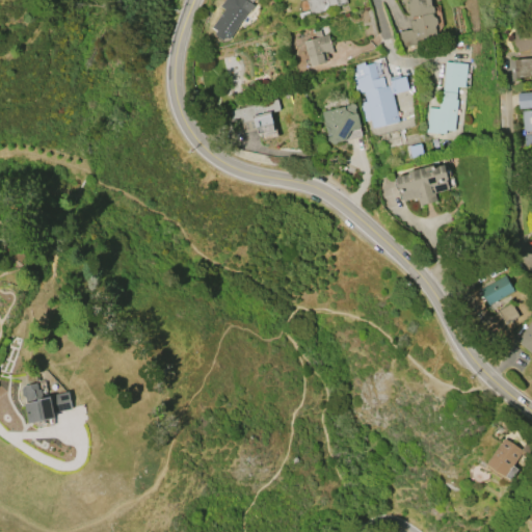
[(212,27),(224,9),(220,6),(224,0),(254,0),(251,3),(255,5),(249,12),(247,11),(228,38),(224,36),(222,40),(214,34),(216,30),(212,27)]
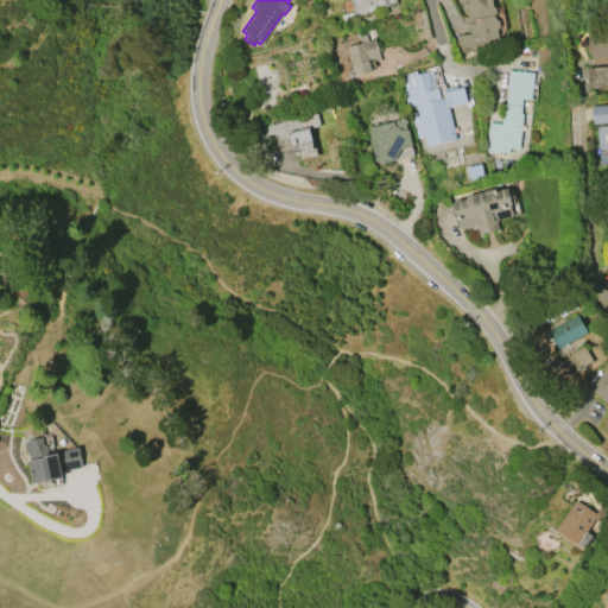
[(396,0),(397,4),(354,17),(349,0),(396,0)]
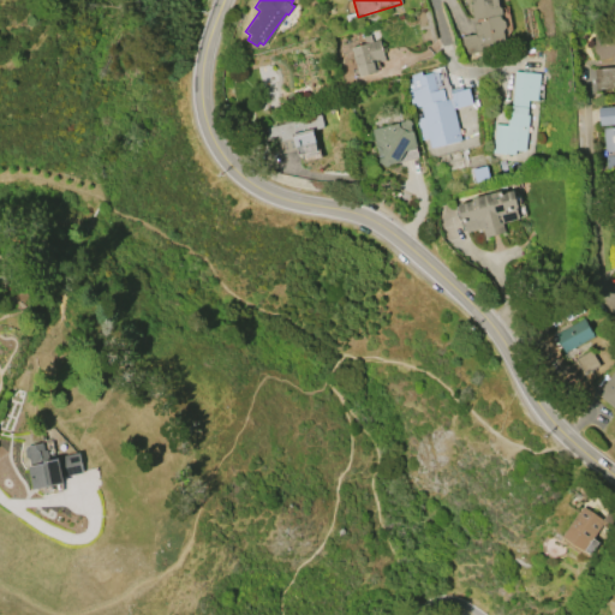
[(470,0),(494,0),(495,6),(503,10),(506,27),(503,31),(506,47),(463,54),(460,37),(475,34),(473,28),(472,29),(471,21),(472,21),(470,4),(471,4),(470,0)]
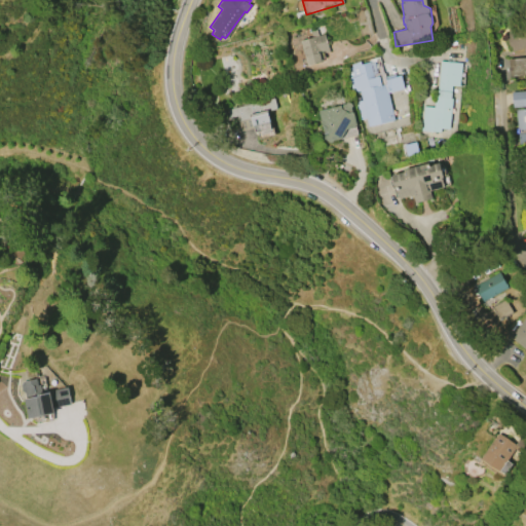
[(512,51),(506,33),(525,28),(525,76),(510,77),(506,59),(524,58),(522,48),(512,51)]
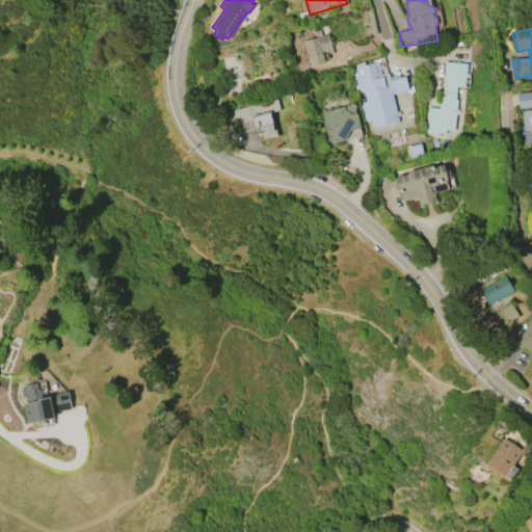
[(310,65),(302,41),(315,37),(314,32),(320,30),(321,35),(327,34),(333,52),(326,53),(328,59),(324,60),(324,62),(310,65)]
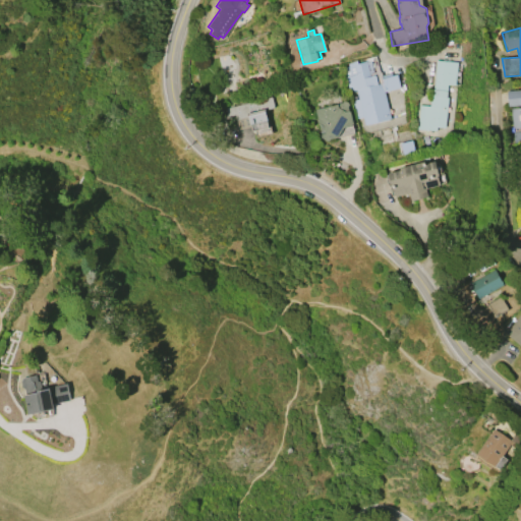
[(390,119),(363,125),(361,117),(354,119),(350,101),(356,100),(354,91),(350,92),(349,89),(347,89),(343,67),(347,66),(346,63),(355,61),(356,63),(369,60),(370,65),(373,64),(372,63),(377,62),(379,71),(380,71),(381,76),(391,74),(391,76),(396,75),(399,88),(384,92),(390,119)]
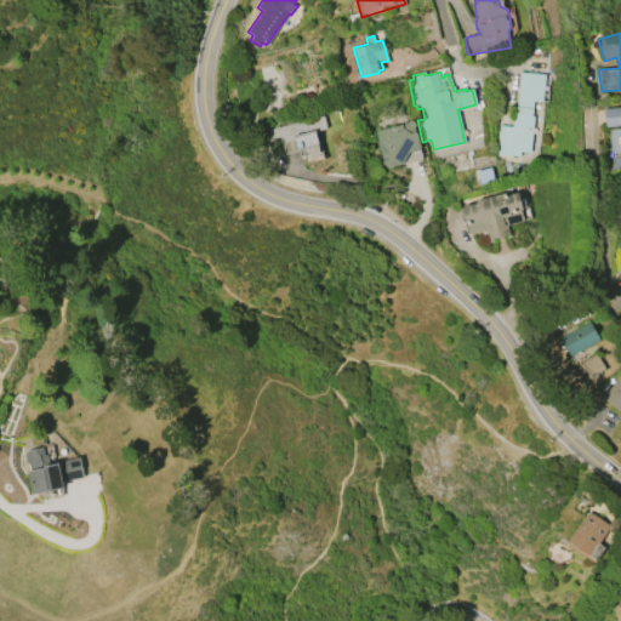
[(519,73),(545,75),(541,102),(534,102),(533,115),(534,117),(530,153),(519,152),(519,157),(496,154),(500,125),(512,126),(512,118),(514,118),(519,73)]
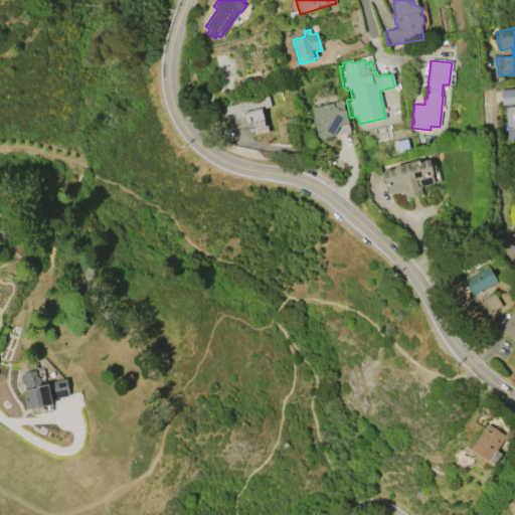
[(514,104),(501,105),(500,90),(514,89),(514,104)]
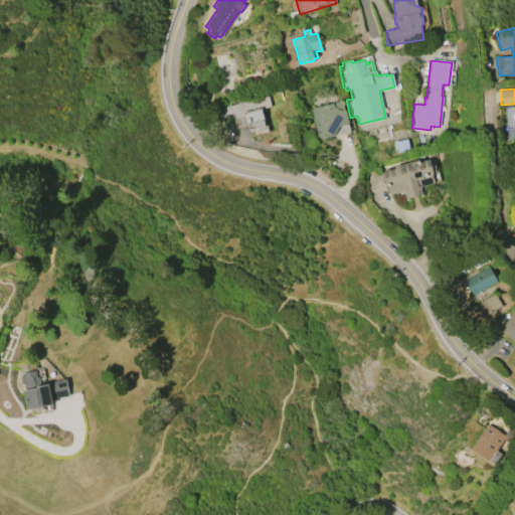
[(222,108),(268,97),(271,107),(262,110),(264,120),(263,121),(264,127),(267,126),(268,133),(254,136),(252,129),(249,130),(247,124),(246,124),(244,116),(232,119),(231,114),(222,117),(223,113),(222,108)]
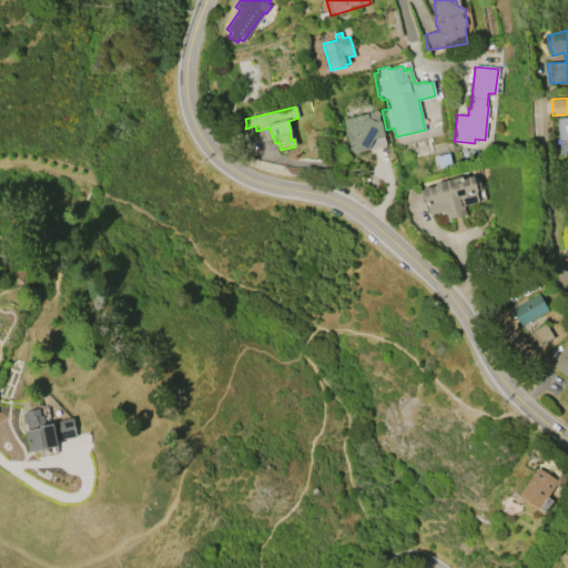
[(386,145),(359,152),(357,154),(355,154),(350,151),(348,149),(350,146),(343,120),(372,112),(372,110),(375,110),(382,113),(379,118),(386,145)]
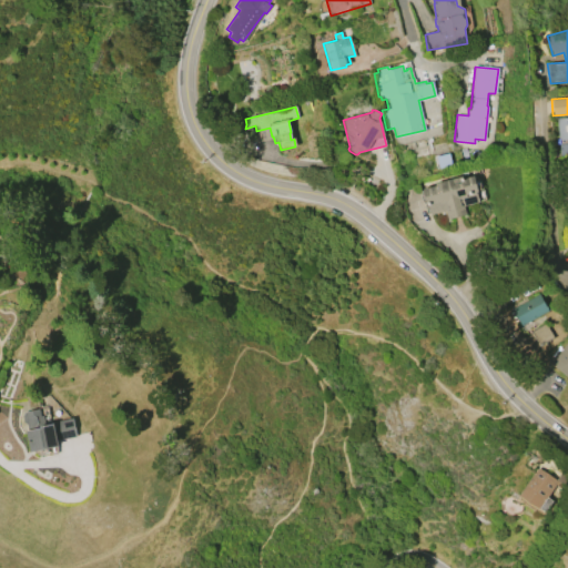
[(567,154),(559,156),(558,144),(556,144),(555,139),(557,139),(556,118),(567,117),(567,154)]
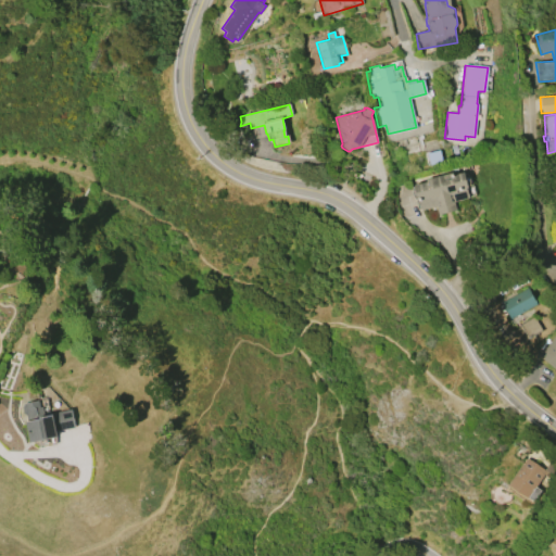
[(442,162),(429,165),(427,153),(440,150),(442,162)]
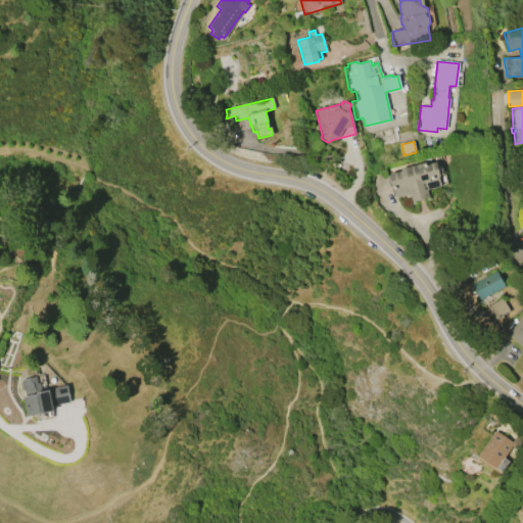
[(434,162),(437,162),(440,176),(438,176),(440,186),(426,190),(429,198),(413,202),(411,194),(396,197),(394,188),(392,188),(389,175),(401,172),(400,169),(424,162),(424,164),(434,162)]
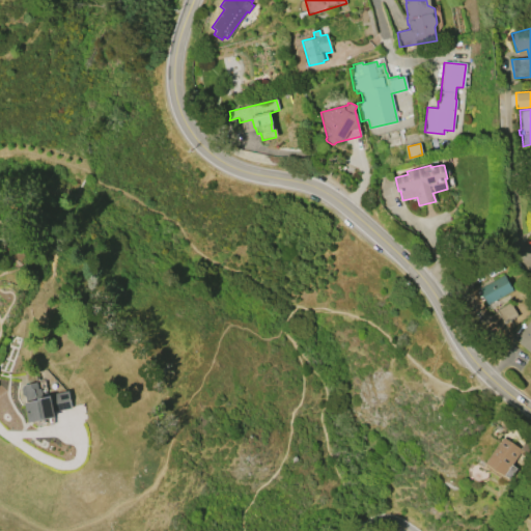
[(512,290),(486,305),(478,288),(503,274),(512,290)]
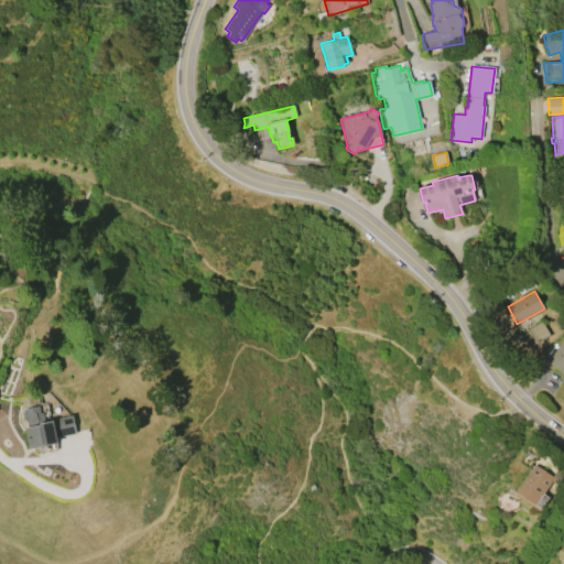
[(527,329),(541,321),(549,335),(534,344),(527,329)]
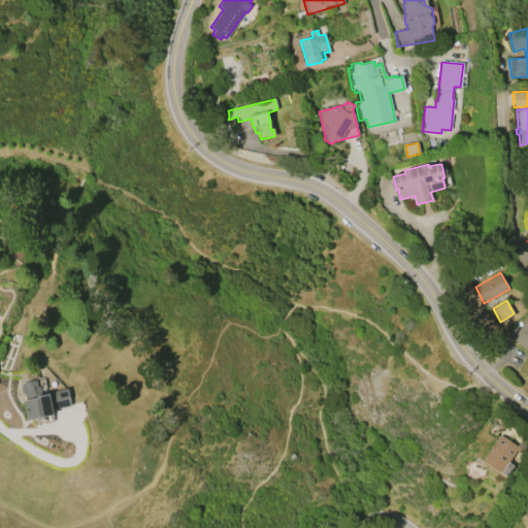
[(512,338),(527,318),(527,350),(527,352),(512,338)]
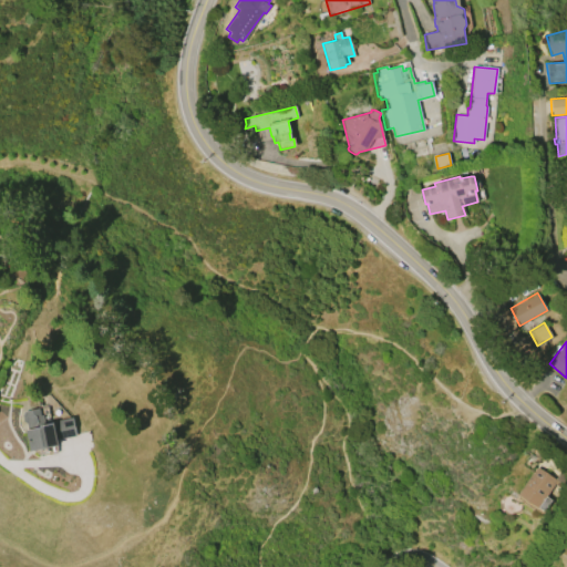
[(72,418),(75,435),(57,440),(58,446),(29,452),(24,430),(28,430),(27,423),(23,421),(21,414),(23,411),(39,409),(40,415),(43,415),(44,425),(53,423),(53,421),(72,418)]
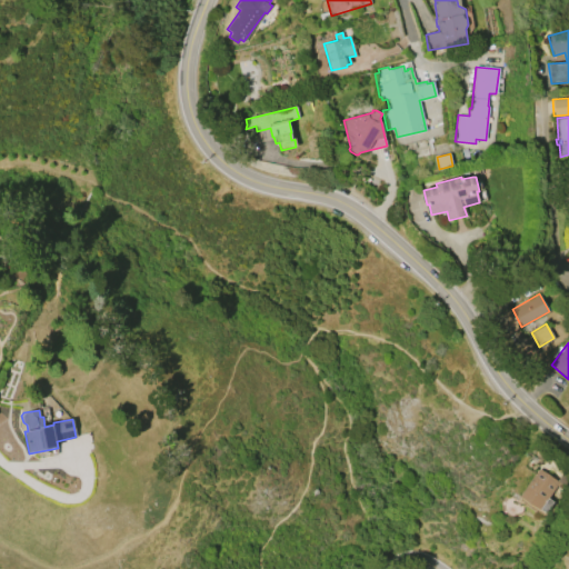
[(556,486),(547,498),(553,501),(546,513),(520,496),(539,468),(557,481),(566,468),(568,470),(568,491),(567,496),(559,490),(560,489),(556,486)]
